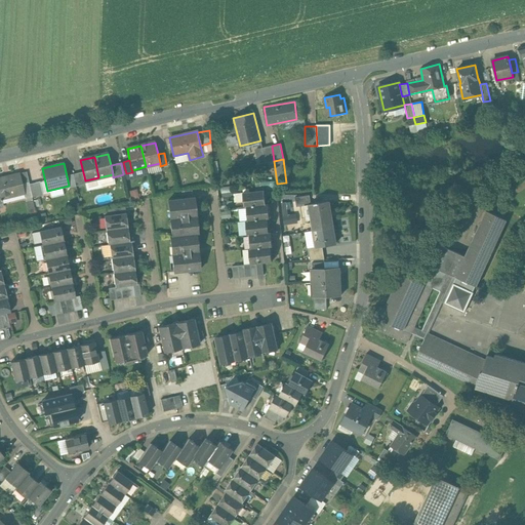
[(83,172),(73,174),(76,186),(86,184),(85,180),(83,172)]
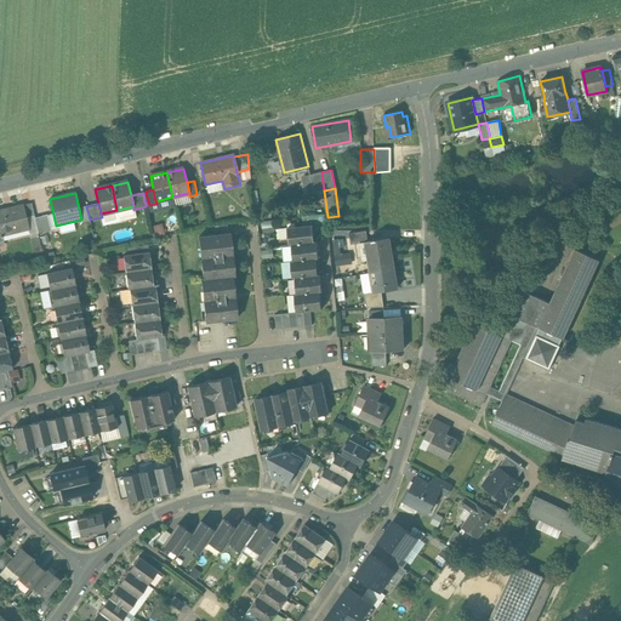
[(23,205),(0,210),(0,234),(0,235),(29,228),(27,217),(23,205)]
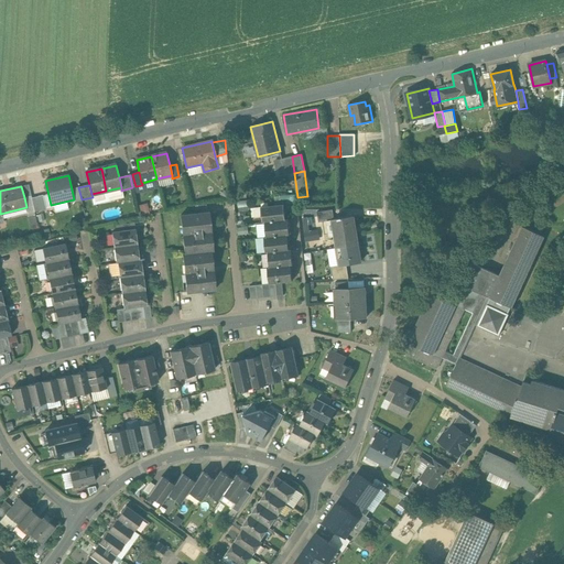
[(31,195),(24,197),(26,207),(29,216),(35,215),(34,212),(31,198),(31,195)]
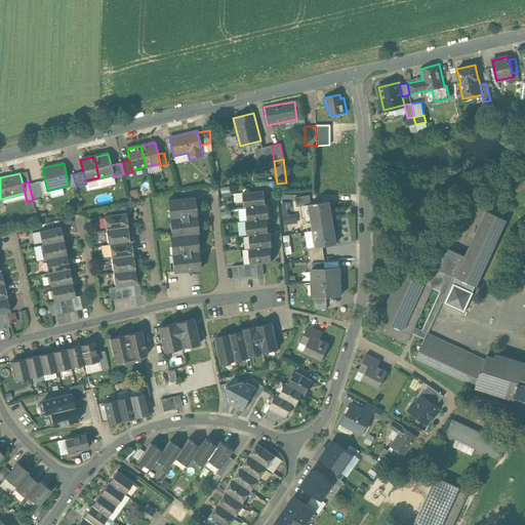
[(40,182),(29,185),(32,197),(43,195),(40,182)]
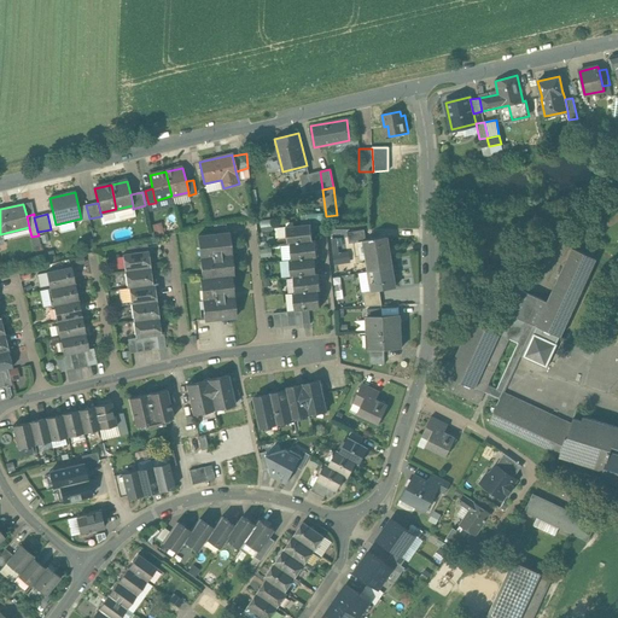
[(312,225),(286,227),(287,245),(290,245),(290,244),(313,242),(312,225)]
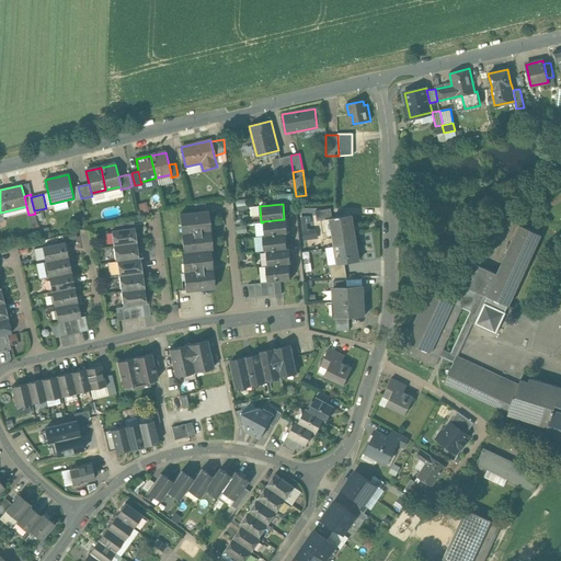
[(331,208),(316,212),(317,221),(332,219),(332,218),(331,208)]
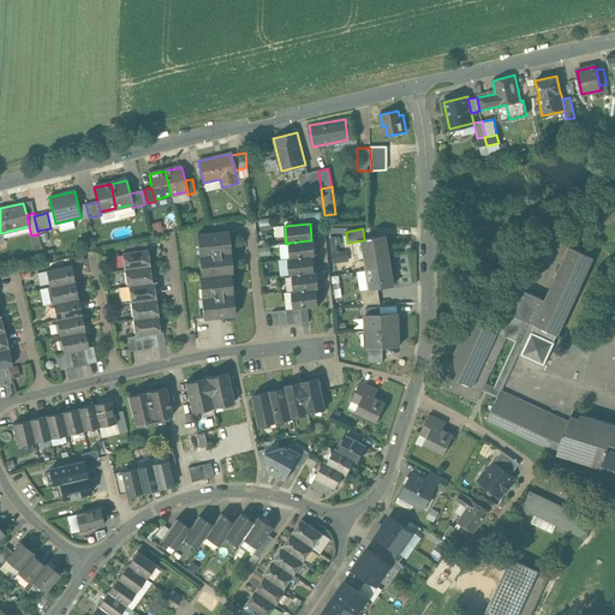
[(228,232),(197,236),(202,276),(231,274),(233,273),(228,232)]
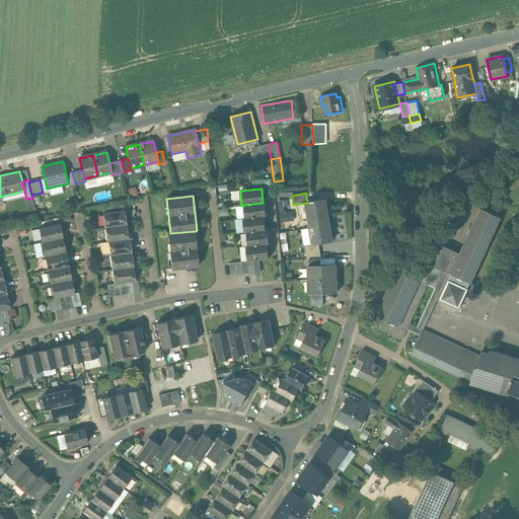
[(307,202),(307,203),(311,228),(329,225),(325,199),(307,202)]
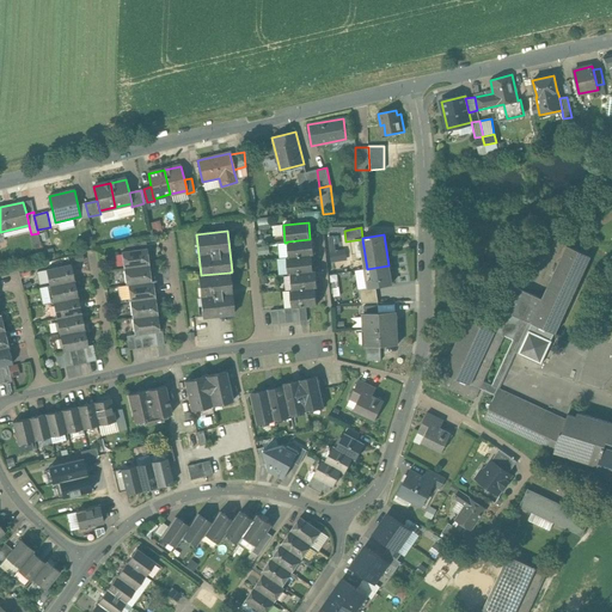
[(335,237),(329,238),(331,264),(347,262),(346,250),(337,251),(335,237)]
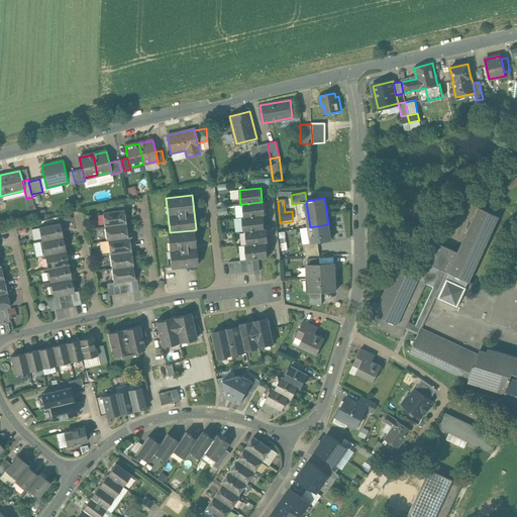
[(262,202),(242,204),(242,205),(244,217),(244,218),(264,216),(266,216),(264,201),(262,202)]
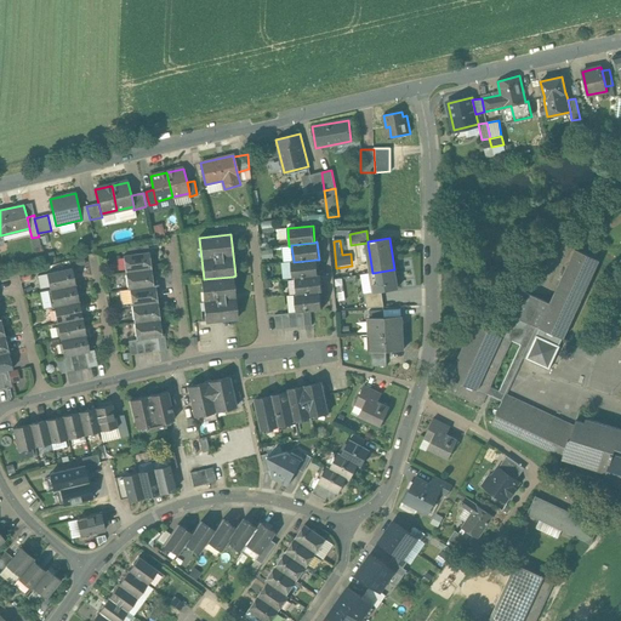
[(148,245),(126,248),(127,255),(149,252),(148,245)]
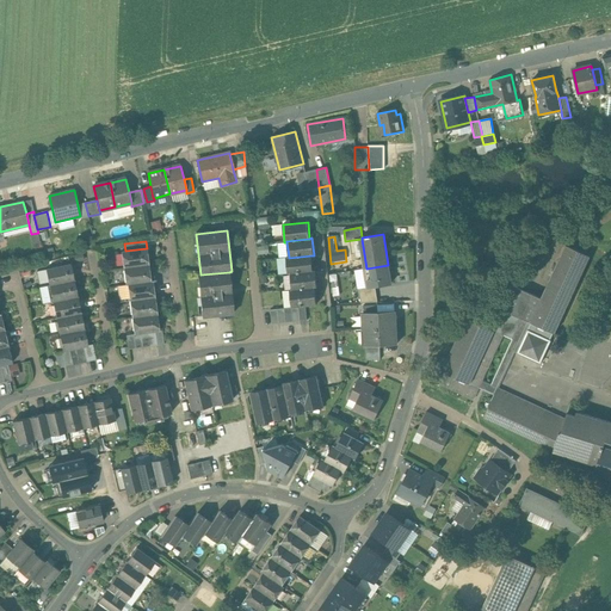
[(567,245),(542,298),(516,287),(494,331),(504,334),(504,335),(513,339),(522,319),(554,333),(555,334),(591,257),(567,245)]
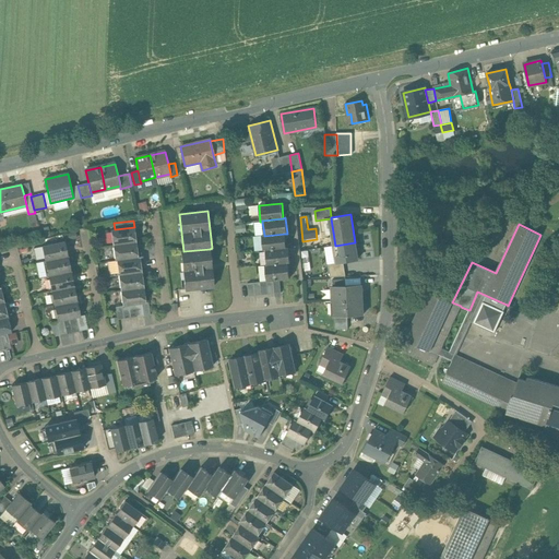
[(115,229),(111,230),(114,246),(137,242),(134,227),(115,229)]
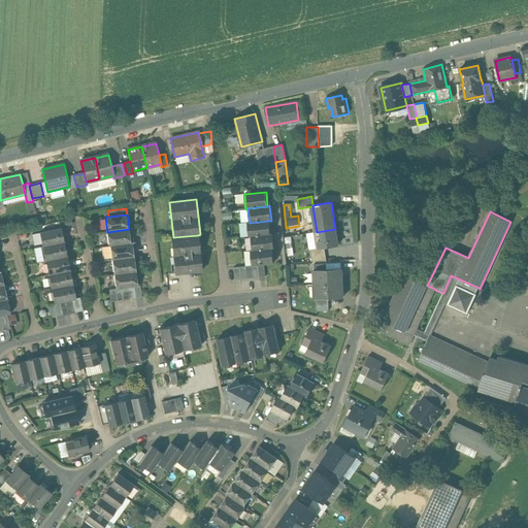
[(269,221),(250,223),(250,222),(248,222),(249,237),(251,237),(251,236),(270,234),(269,221)]
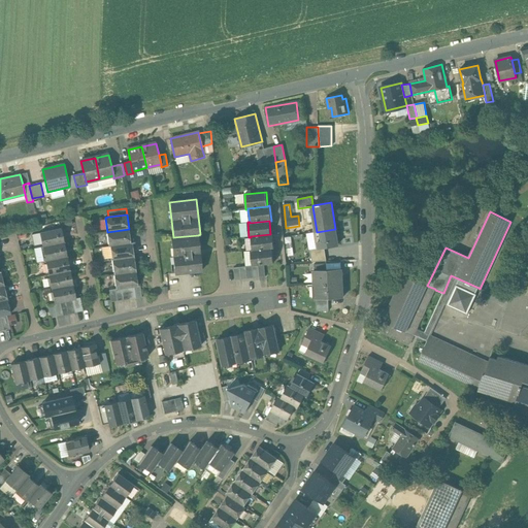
[(62,228),(40,233),(43,246),(64,242),(62,228)]
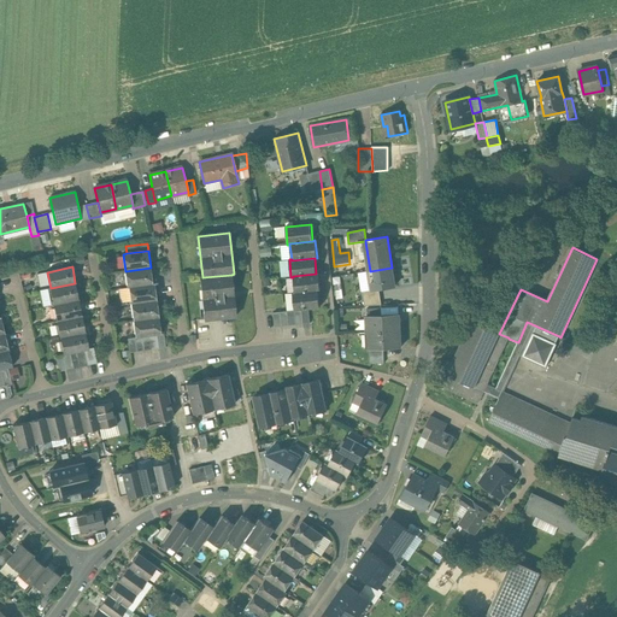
[(151,268),(125,271),(127,288),(129,287),(153,285),(151,268)]
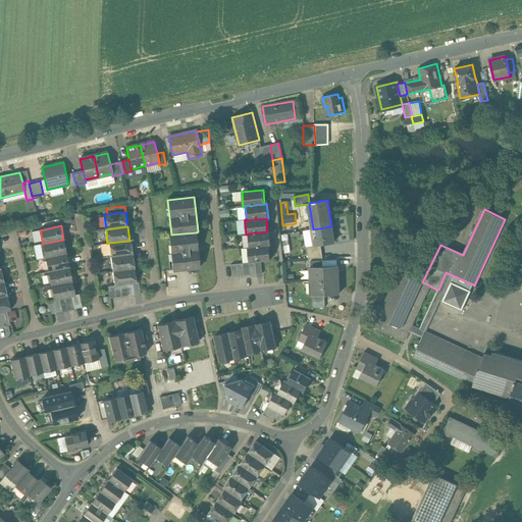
[(267,231),(248,233),(248,235),(250,247),(250,248),(269,246),(271,246),(269,231),(267,231)]
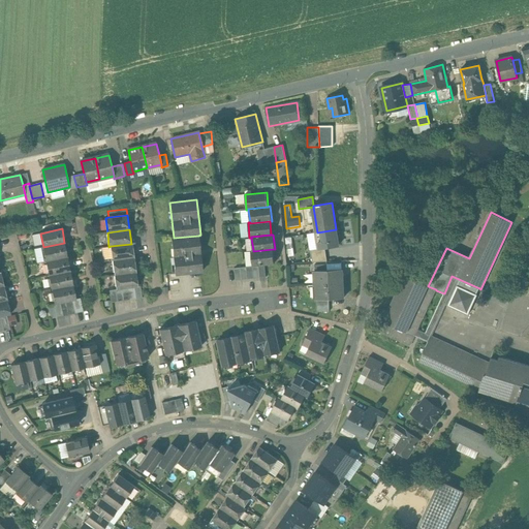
[(174,238),(172,239),(176,275),(203,272),(198,236),(174,238)]
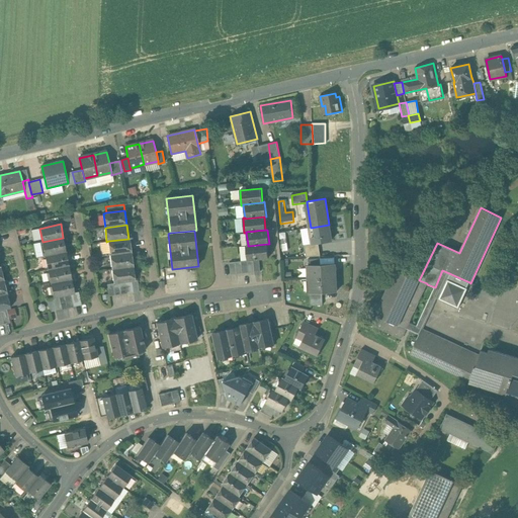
[(63,238),(42,242),(45,256),(66,252),(63,238)]
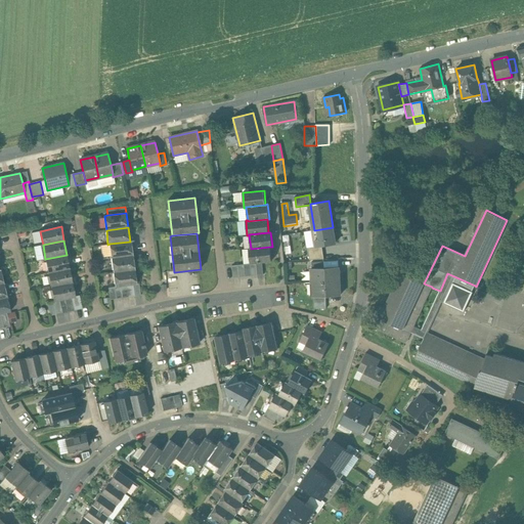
[(130,242),(110,244),(112,258),(133,255),(131,241),(130,242)]
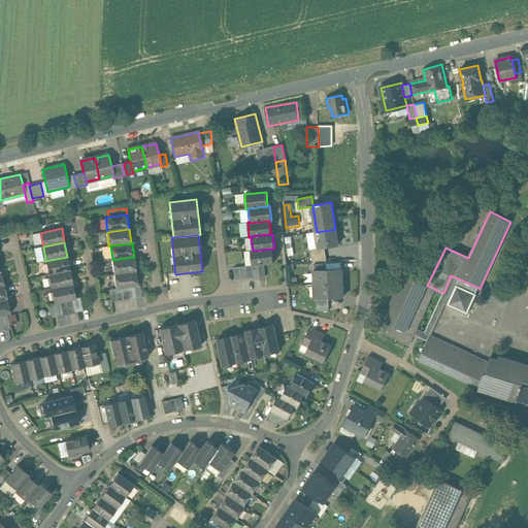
[(272,249),(253,251),(253,250),(251,251),(252,265),(258,265),(264,264),(273,263),(272,249)]
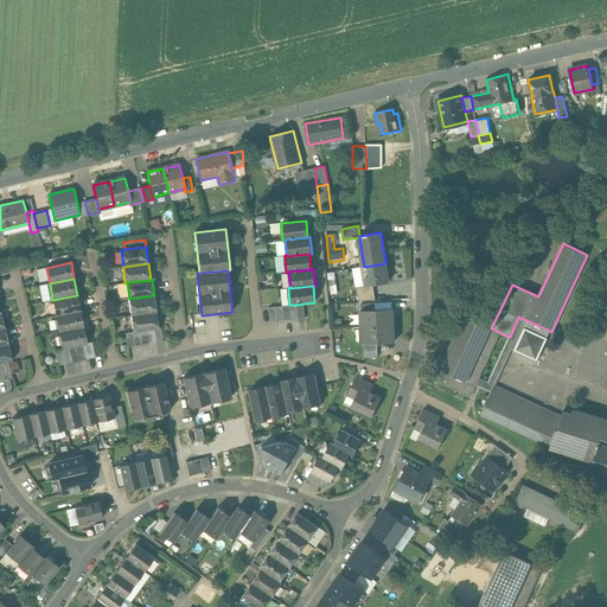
[(77,295),(52,300),(56,317),(81,311),(77,295)]
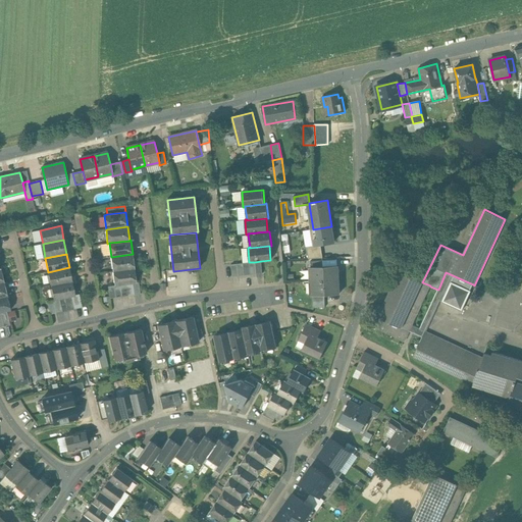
[(133,254),(111,257),(113,271),(135,268),(133,254)]
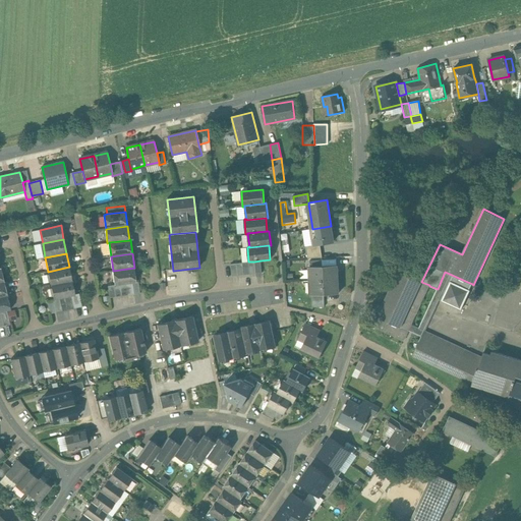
[(323,266),(310,267),(311,281),(338,279),(337,266),(323,266)]
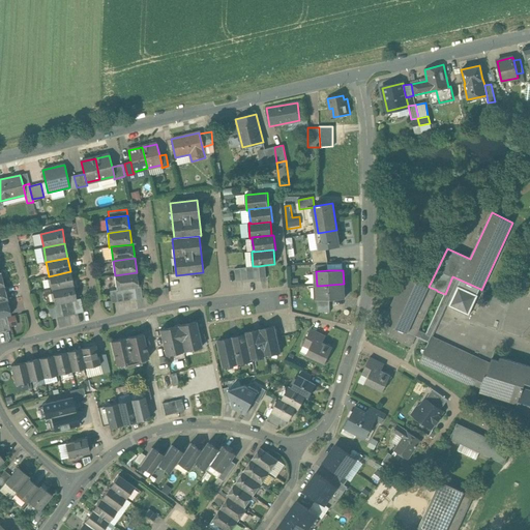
[(70,271),(49,276),(52,290),(74,286),(70,271)]
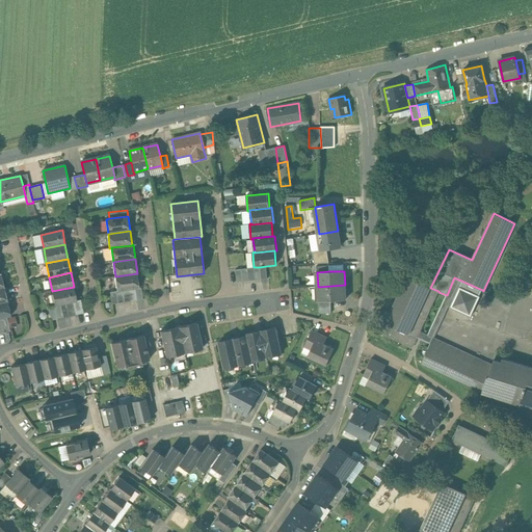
[(137,273),(115,276),(116,291),(117,291),(123,290),(129,290),(135,289),(139,288),(137,273)]
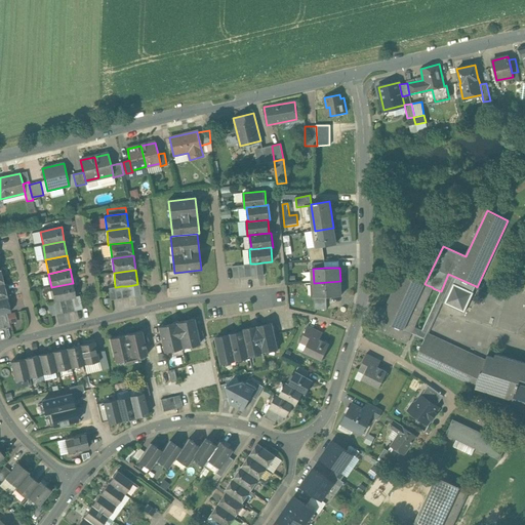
[(425,284),(401,273),(379,319),(378,318),(373,328),(407,344),(411,333),(414,326),(433,288),(433,287),(425,284)]
